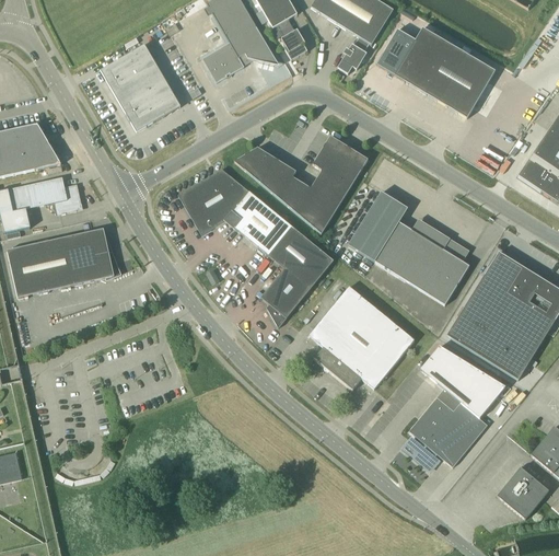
[(202,57),(217,81),(244,65),(242,60),(248,57),(275,64),(276,58),(241,0),(210,0),(207,2),(230,41),(202,57)]
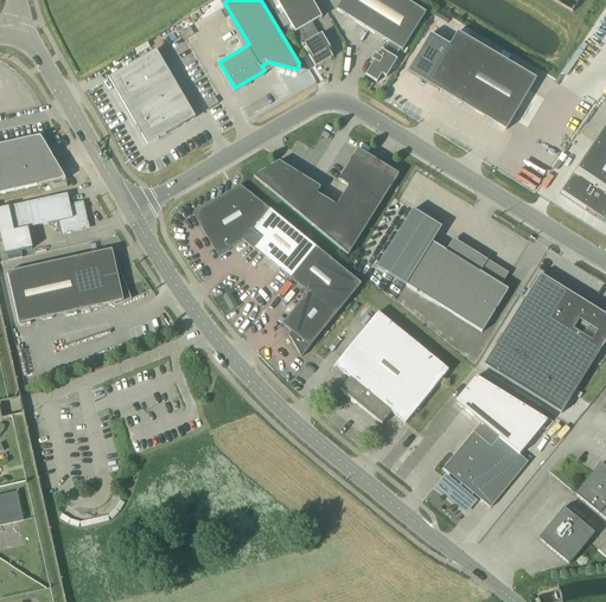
[(278,0),(295,29),(299,27),(304,33),(317,25),(313,19),(323,13),(314,0),(278,0)]
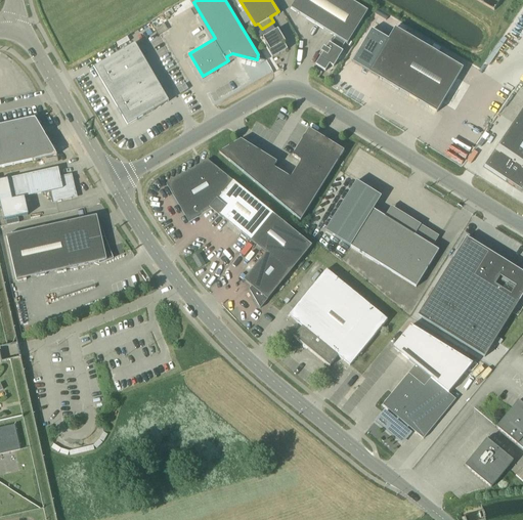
[(337,34),(333,41),(341,47),(346,40),(348,41),(368,8),(355,0),(294,0),(291,5),(337,34)]
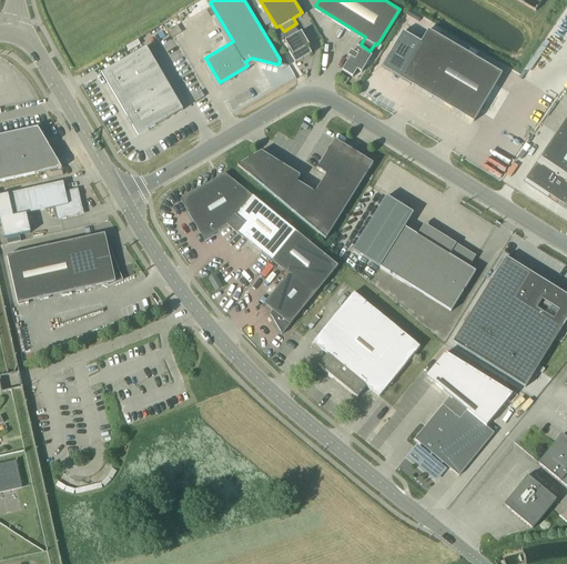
[(296,23),(284,31),(287,37),(285,38),(290,46),(289,47),(296,60),(312,50),(304,38),(306,37),(302,28),(300,29),(296,23)]
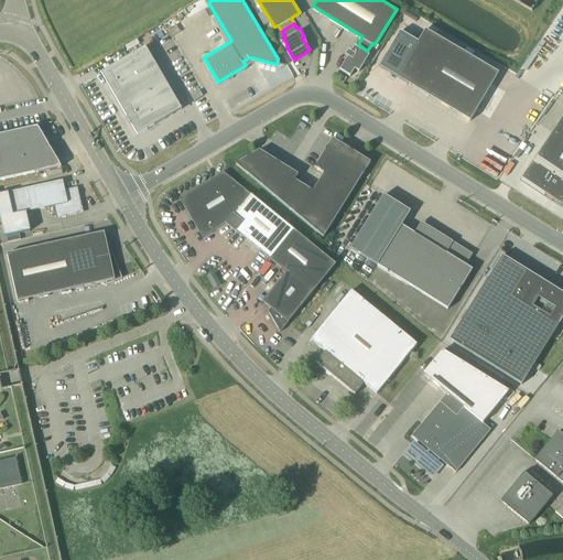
[(418,40),(398,74),(471,117),(499,70),(425,27),(418,40)]
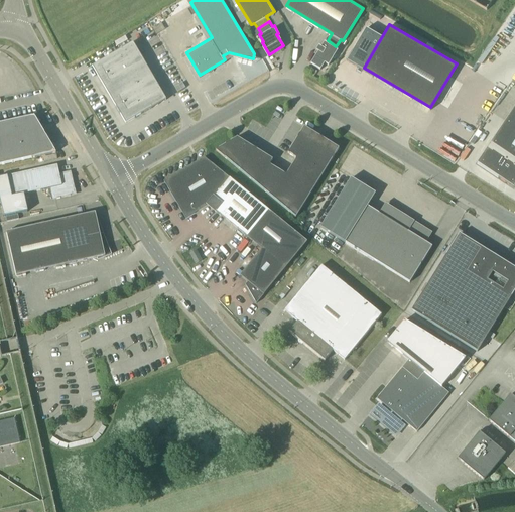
[(382,36),(367,27),(348,58),(364,68),(382,36)]
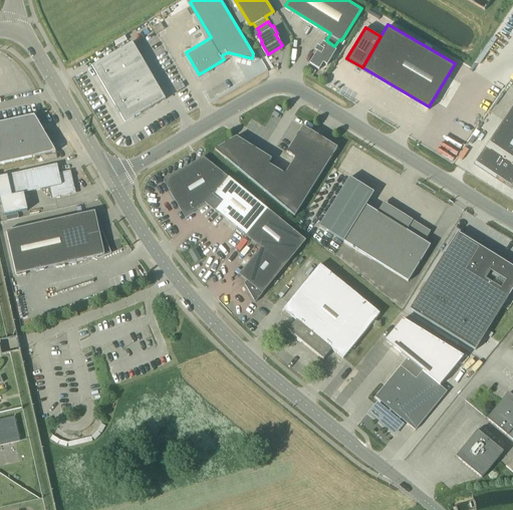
[(166,96),(133,39),(92,63),(125,119),(166,96)]
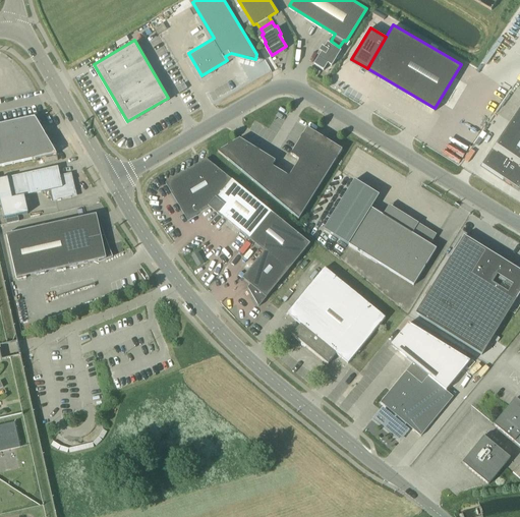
[(341,48),(339,47),(331,41),(328,40),(325,45),(323,43),(320,48),(322,49),(314,61),(324,67),(328,60),(332,63),(341,48)]
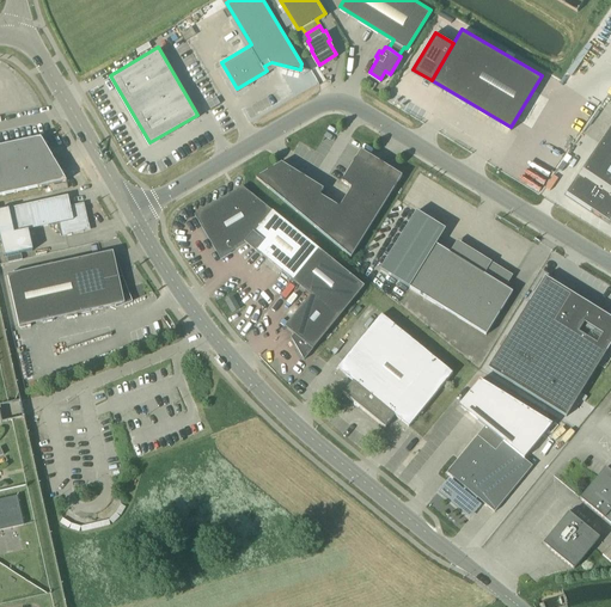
[(610,123),(600,140),(566,191),(604,216),(610,214),(610,123)]
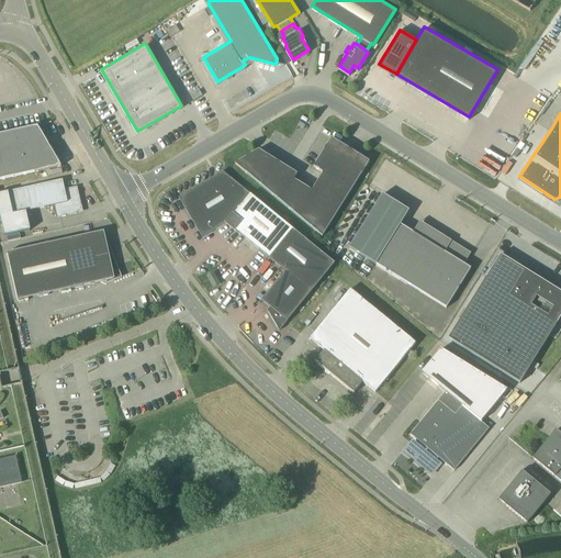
[(37,123),(0,131),(0,154),(49,143),(37,123)]
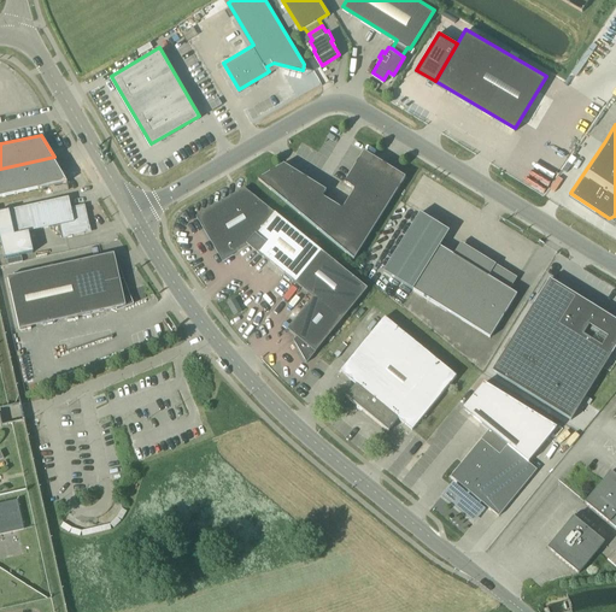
[(345,180),(355,186),(365,192),(385,160),(364,148),(345,180)]
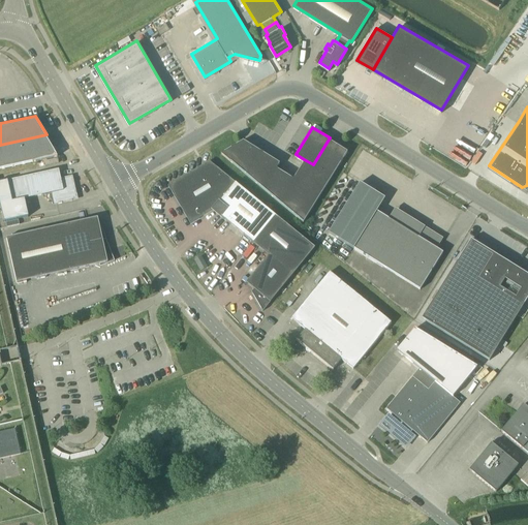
[(58,154),(47,134),(0,145),(0,149),(3,165),(58,154)]
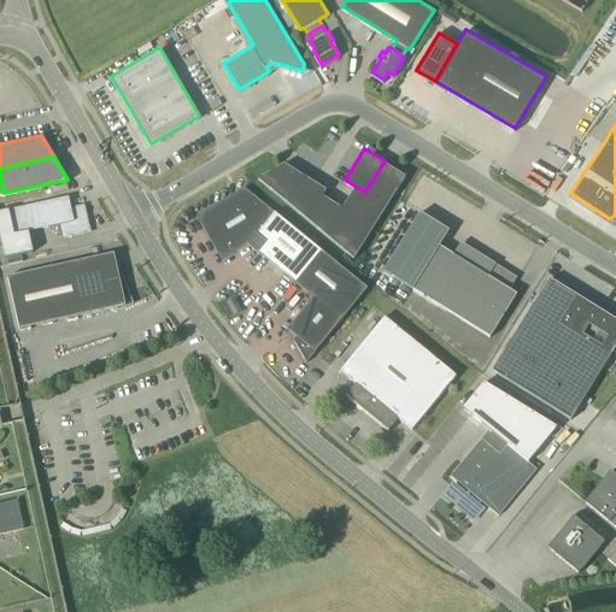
[(258,176),(289,201),(306,175),(285,160),(258,176)]
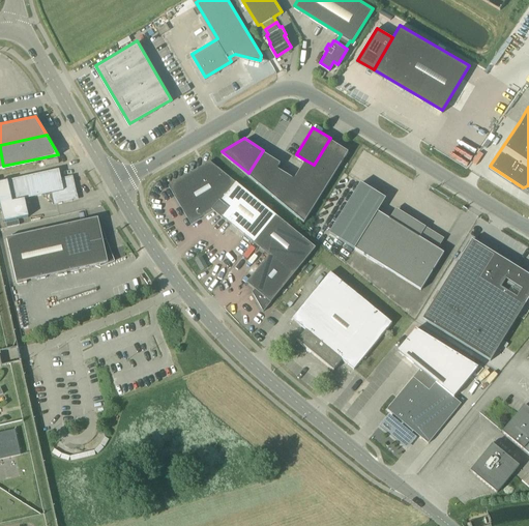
[(330,138),(314,165),(331,176),(349,149),(330,138)]
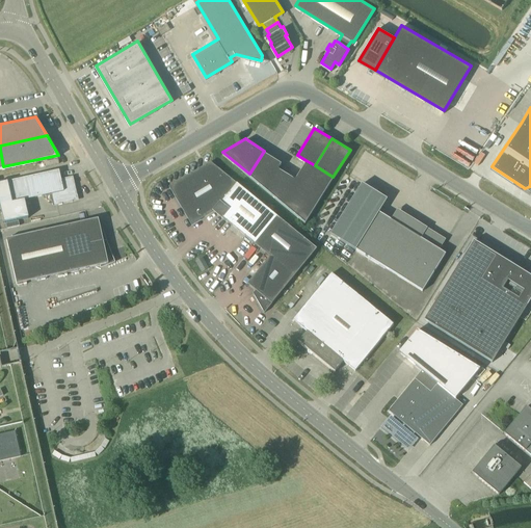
[(249,174),(265,187),(279,166),(282,161),(264,151),(249,174)]
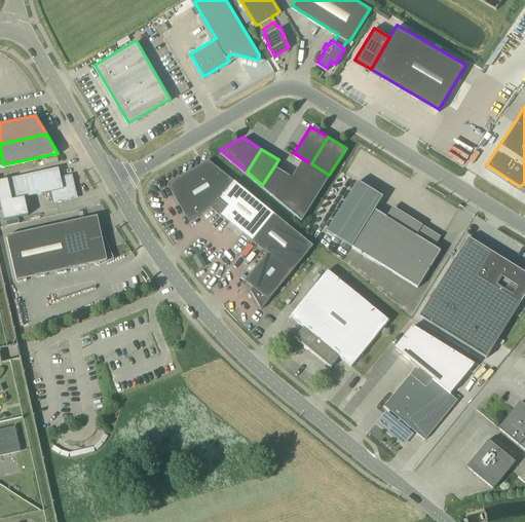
[(213,206),(252,237),(273,211),(209,157),(167,182),(190,220),(213,206)]
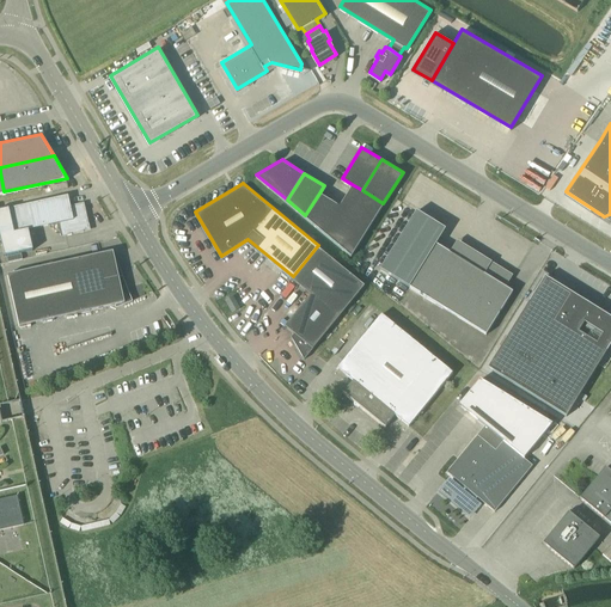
[(383,203),(362,190),(352,184),(340,203),(323,231),(352,255),(383,203)]
